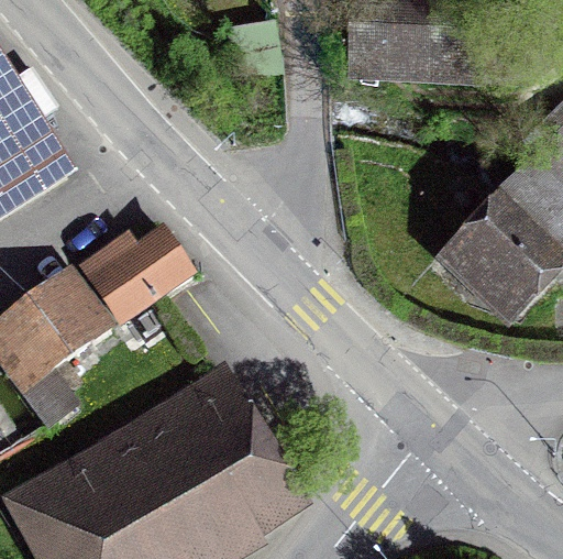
[(349,0),(350,85),(485,84),(484,0),(349,0)]
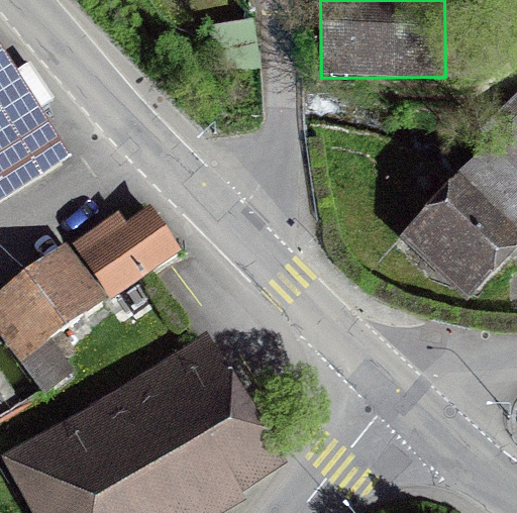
[(0,203),(70,160),(0,47),(0,203)]
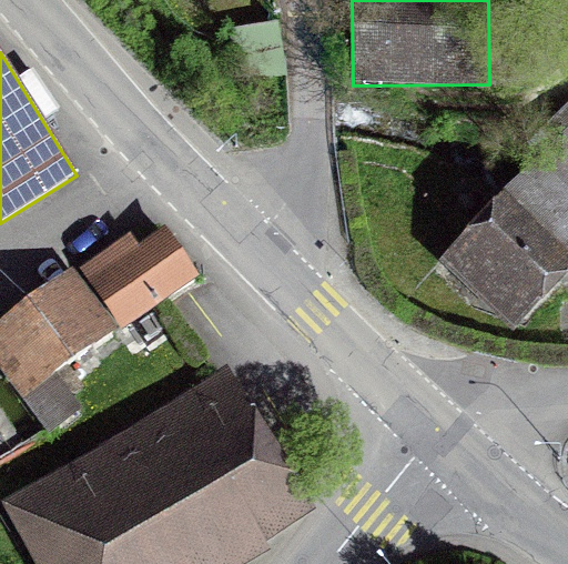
[(547,145),(438,259),(515,332),(567,275),(567,97),(534,133),(547,145)]
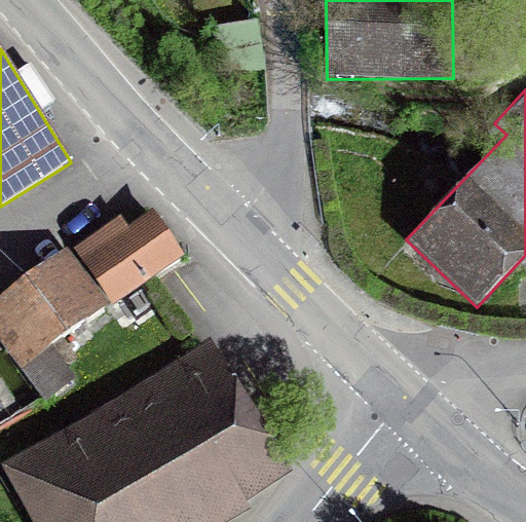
[(120,214),(71,248),(111,305),(184,255),(152,210),(128,226),(120,214)]
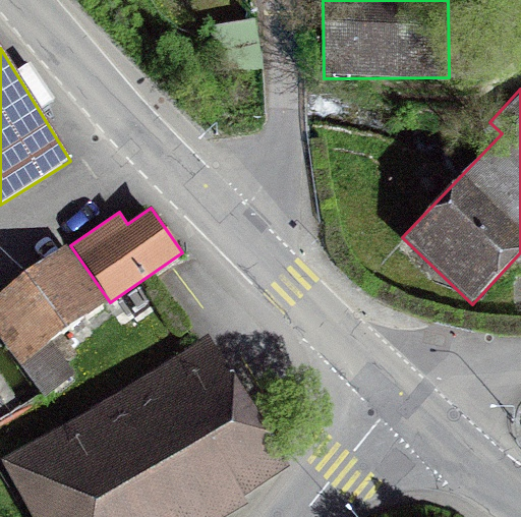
[(110,302),(70,245),(68,243),(0,290),(0,335),(43,397),(76,372),(65,356),(76,349),(65,333),(110,302)]
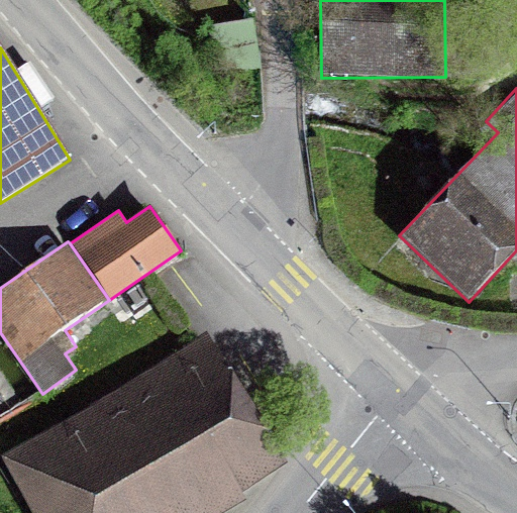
[(206,330),(0,454),(0,459),(32,512),(225,512),(246,501),(240,491),(286,463),(206,330)]
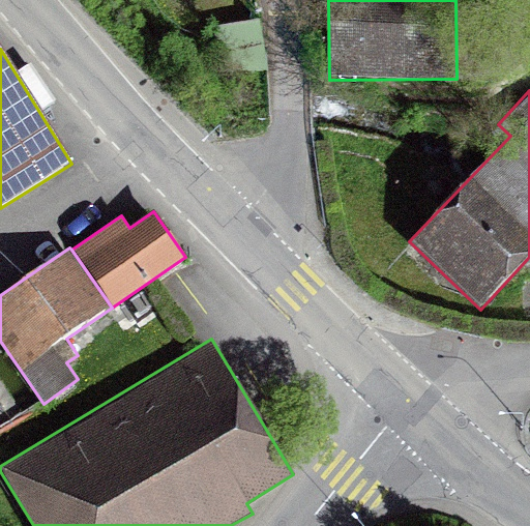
All buildings are outlined.
